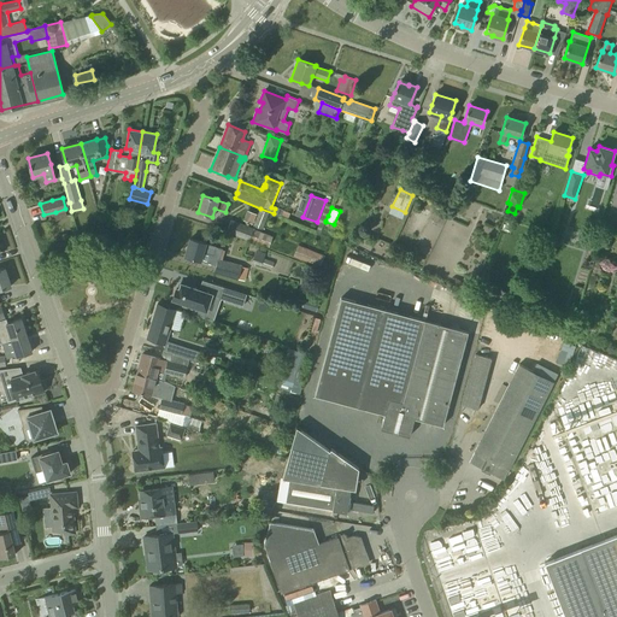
[(259,210),(253,225),(262,229),(269,212),(259,210)]
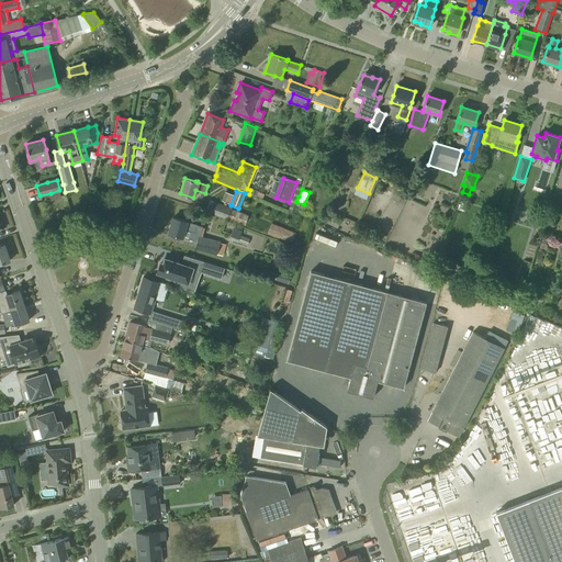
[(225,192),(222,201),(231,204),(234,195),(225,192)]
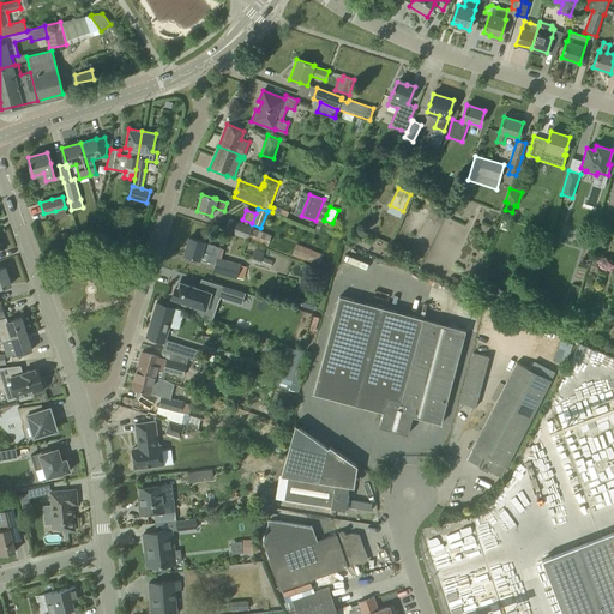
[(271,235),(253,228),(230,220),(226,230),(248,239),(268,246),(271,235)]
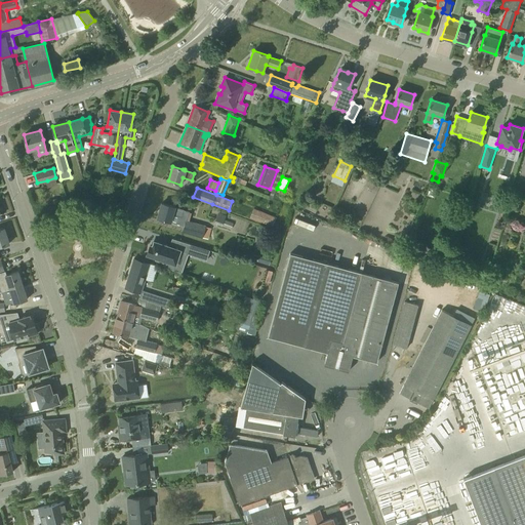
[(175,207),(161,203),(157,218),(170,221),(185,226),(183,233),(202,238),(202,237),(208,239),(211,228),(205,227),(187,221),(188,218),(190,211),(175,207)]
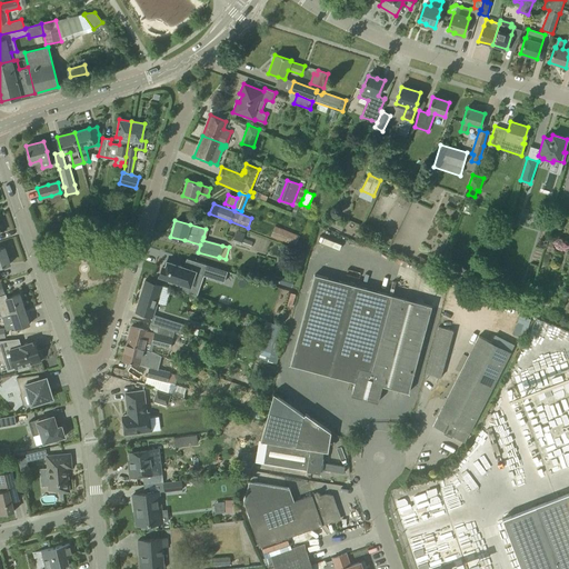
[(299,236),(275,226),(271,236),(295,246),(299,236)]
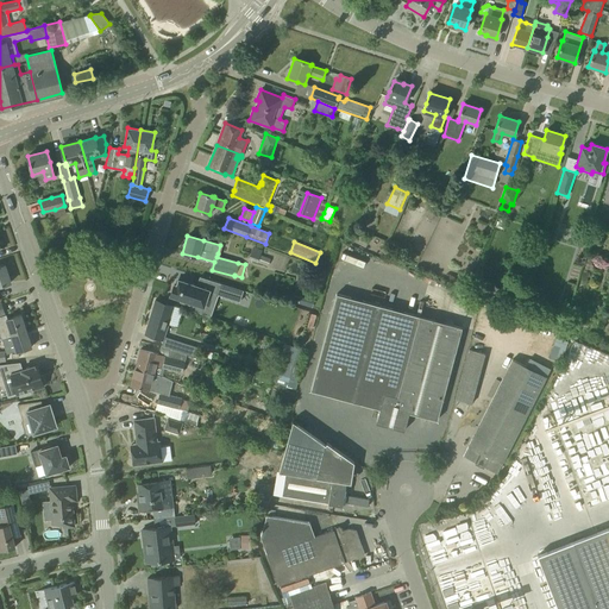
[(253,246),(249,259),(257,263),(258,262),(268,265),(270,259),(261,256),(263,250),(253,246)]
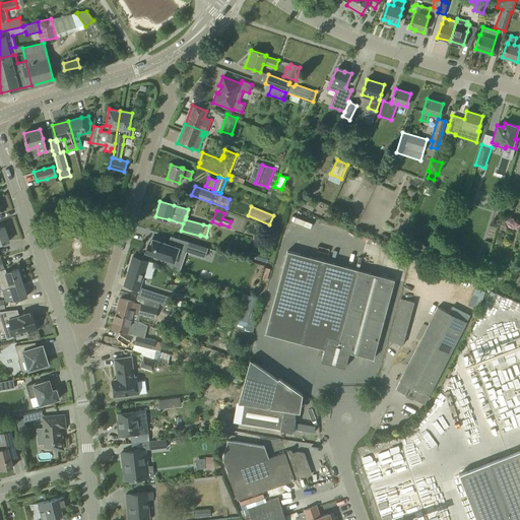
[(0,244),(9,241),(4,225),(0,226),(0,244)]
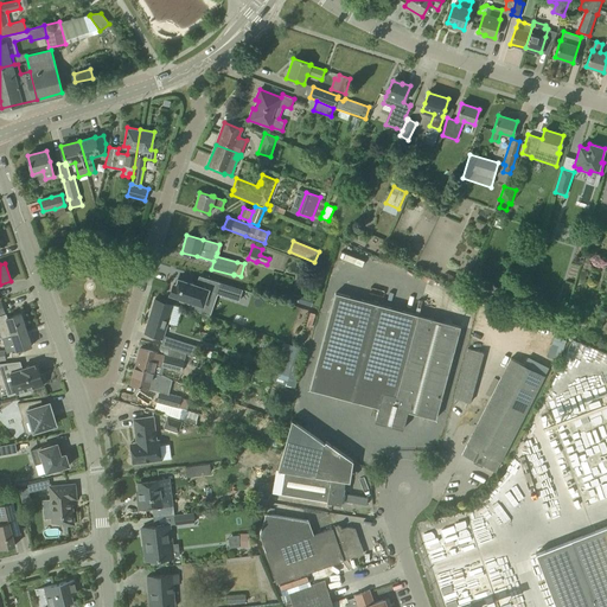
[(173,283),(170,294),(180,298),(179,301),(190,305),(189,308),(200,312),(209,289),(178,279),(176,285),(173,283)]
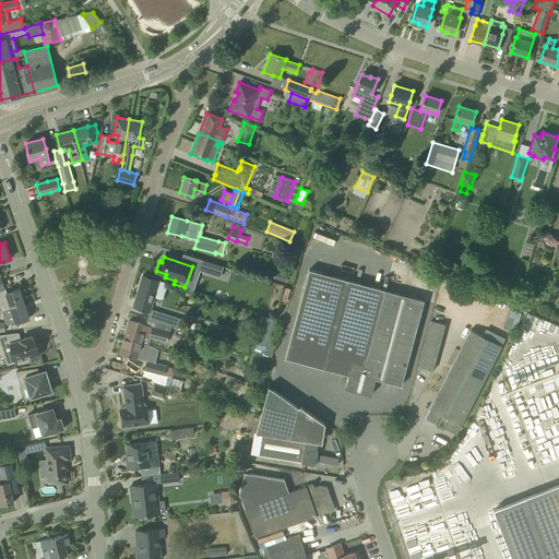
[(201,260),(198,271),(221,277),(224,268),(201,260)]
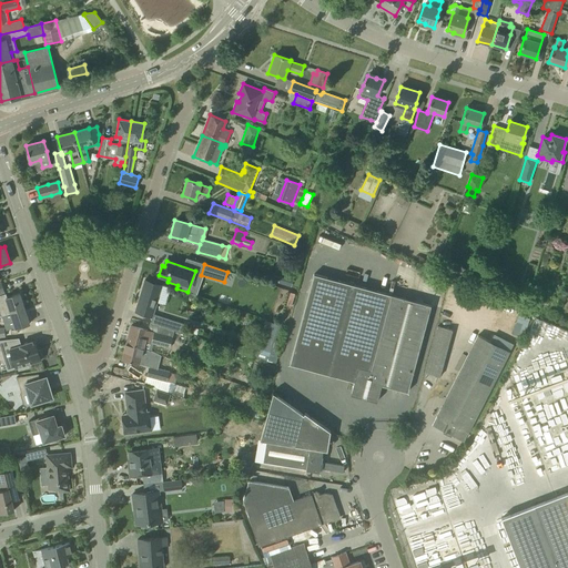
[(407,392),(411,381),(430,306),(391,295),(353,284),(314,274),(290,364),(354,382),(351,394),(377,402),(382,385),(407,392)]
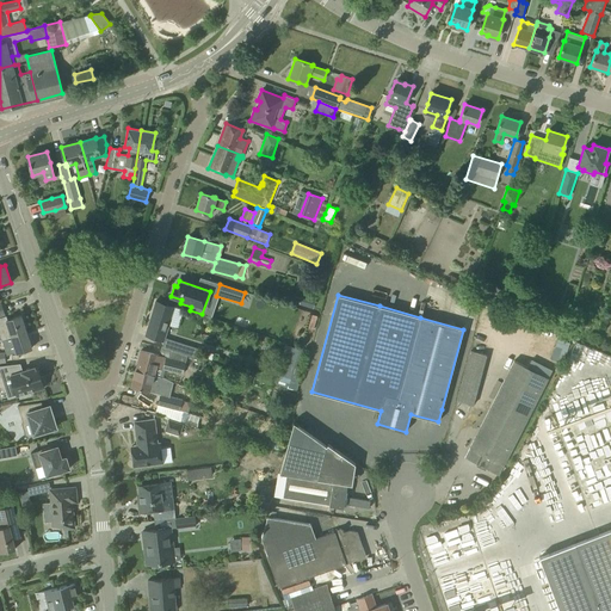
[(174,307),(167,304),(155,301),(144,335),(164,341),(165,337),(174,307)]
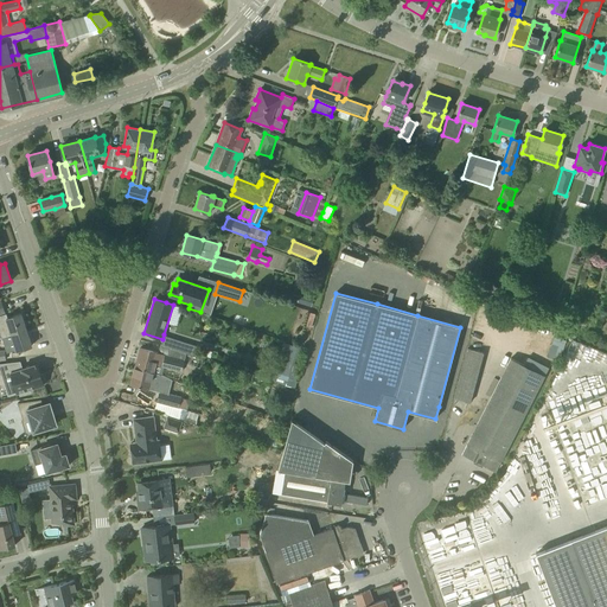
[(0,315),(0,333),(1,338),(2,337),(26,330),(20,313),(10,317),(6,318),(5,314),(0,315)]
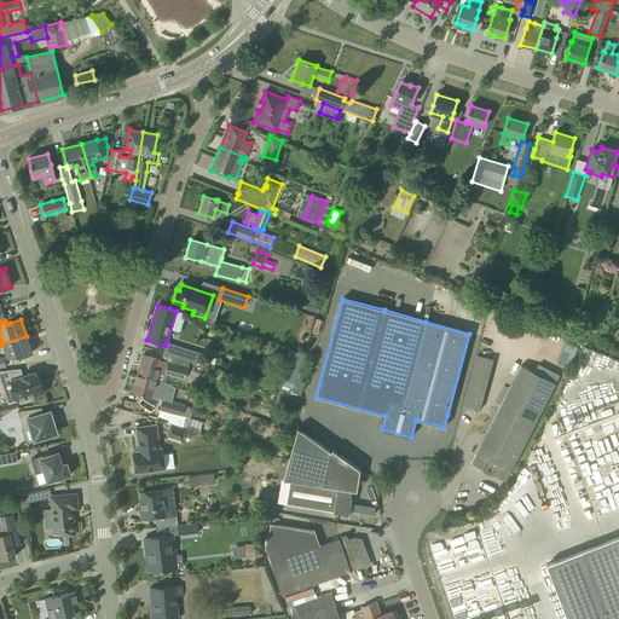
[(33,353),(27,336),(3,343),(7,359),(16,356),(17,358),(33,353)]
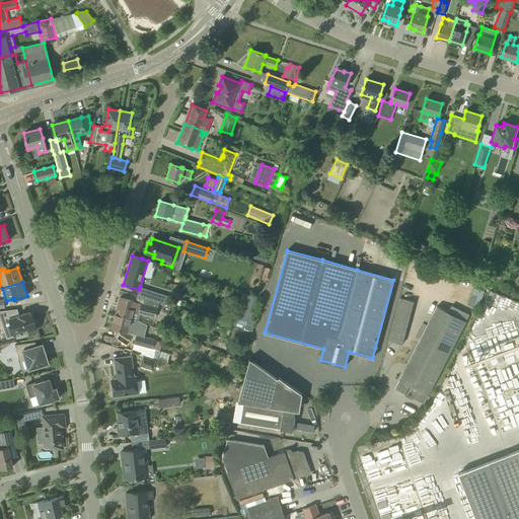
[(139,290),(137,294),(146,297),(149,289),(140,286),(139,290)]
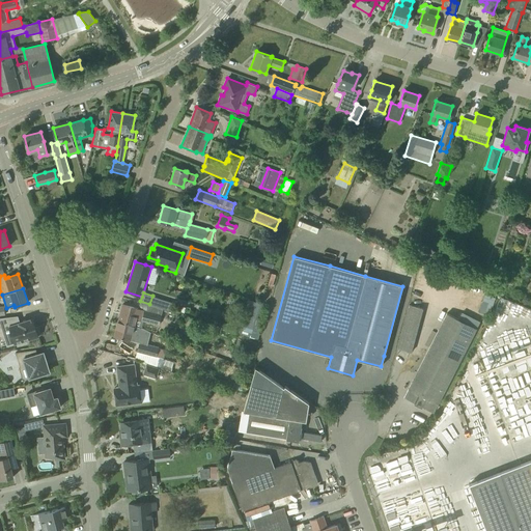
[(492,308),(496,298),(484,294),(481,304),(492,308)]
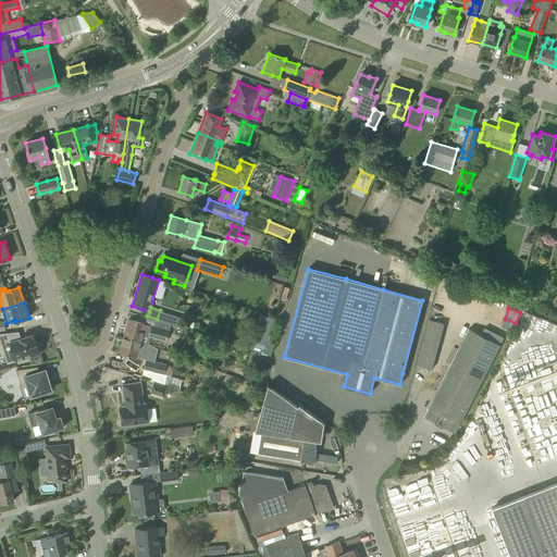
[(171,324),(177,326),(181,316),(168,311),(163,321),(171,324)]
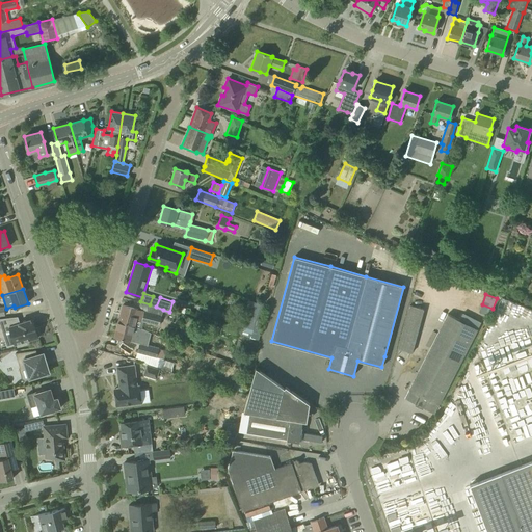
[(237,333),(258,337),(265,303),(245,299),(237,333)]
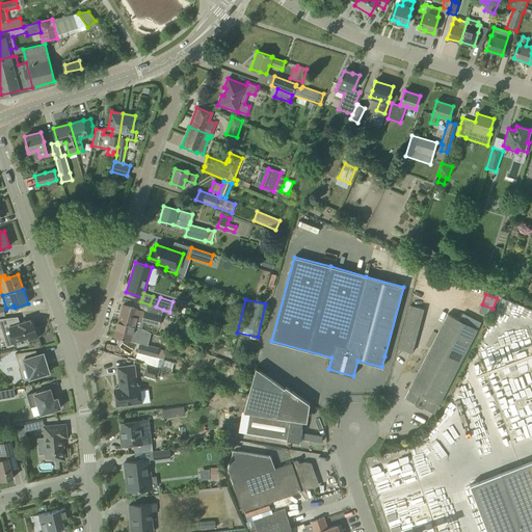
[(123,304),(117,322),(141,328),(143,321),(151,324),(159,325),(163,310),(156,307),(150,304),(140,301),(138,309),(123,304)]
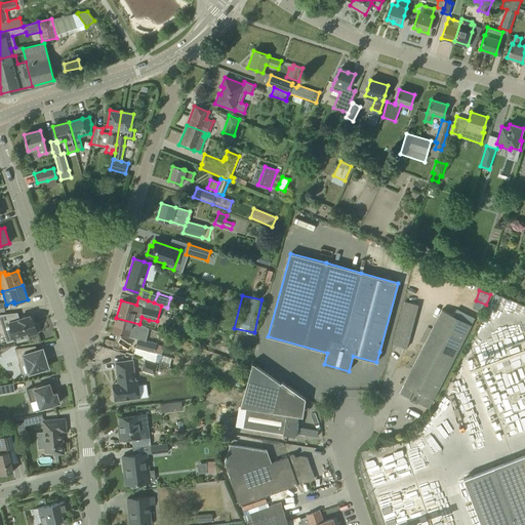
[(407,349),(418,305),(404,300),(392,345),(407,349)]
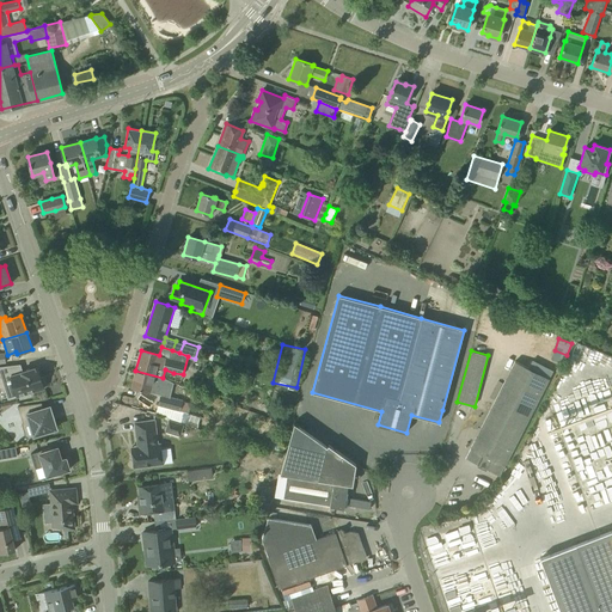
[(500,476),(505,465),(549,379),(514,361),(465,458),(478,465),(479,464),(488,467),(487,470),(500,476)]
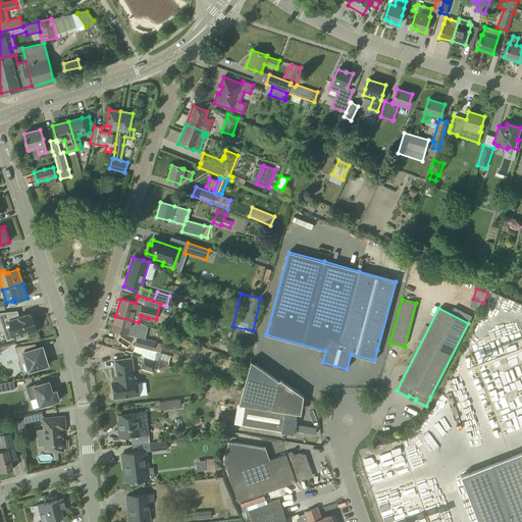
[(0,312),(0,320),(3,332),(11,330),(13,338),(15,337),(16,341),(25,337),(24,334),(38,330),(37,328),(39,327),(37,321),(35,322),(32,313),(30,314),(30,313),(19,316),(17,310),(0,312)]
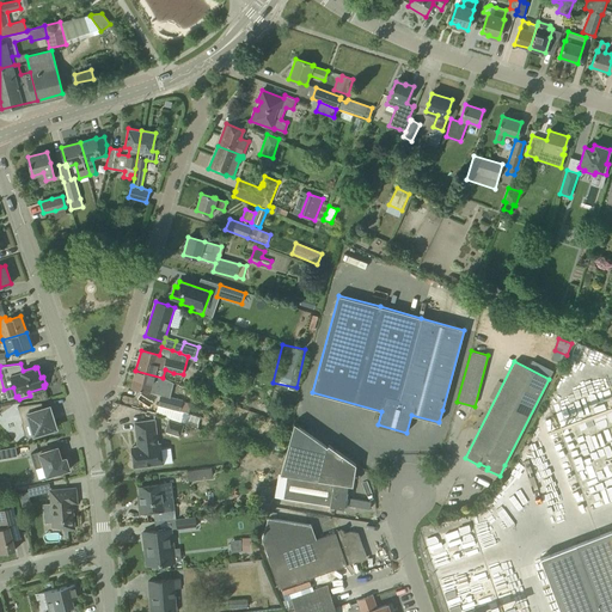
[(135,371),(130,387),(142,391),(155,395),(158,395),(161,395),(164,395),(169,380),(165,379),(163,378),(135,371)]
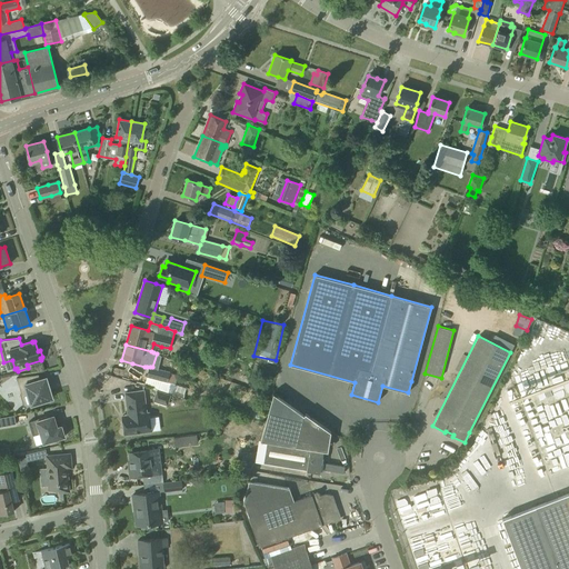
[(168,382),(170,371),(152,367),(150,367),(147,377),(168,382)]
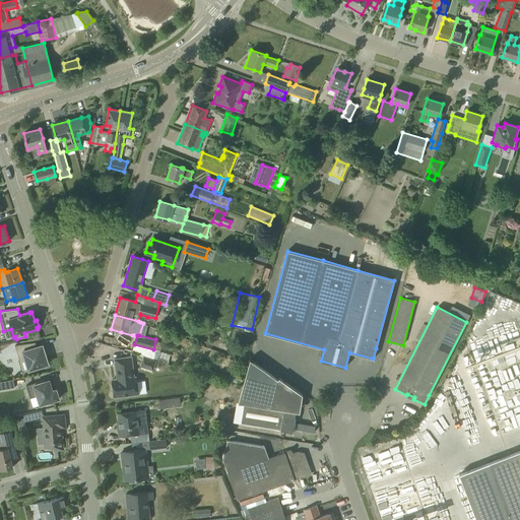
[(35,342),(15,345),(19,360),(20,360),(24,358),(28,370),(27,371),(47,367),(46,367),(45,367),(45,366),(49,365),(47,359),(42,344),(37,346),(35,342)]
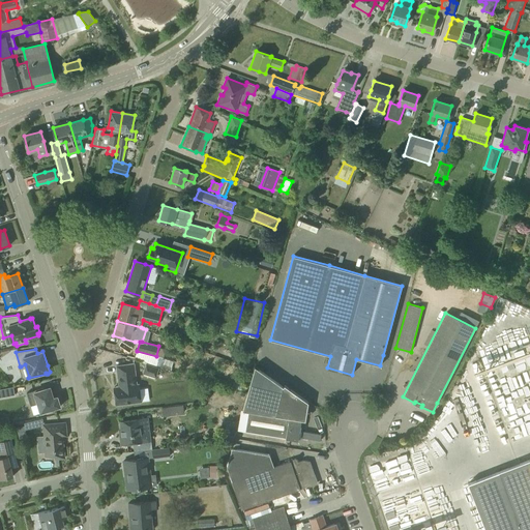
[(117,386),(114,387),(114,392),(116,405),(126,404),(130,404),(130,406),(141,405),(141,402),(141,401),(149,400),(148,388),(139,389),(139,384),(137,384),(134,363),(126,364),(116,365),(119,386),(117,386)]
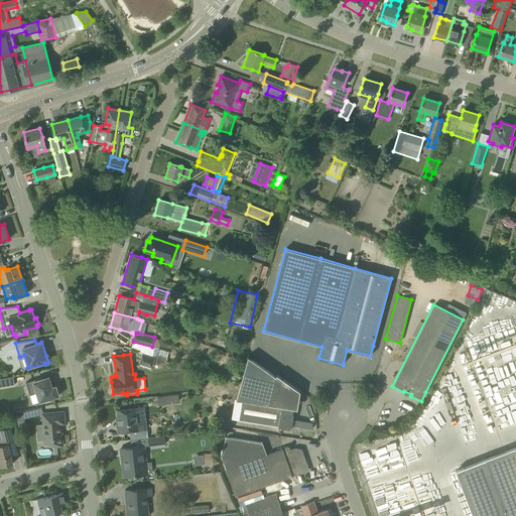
[(154,358),(142,354),(139,364),(151,367),(154,358)]
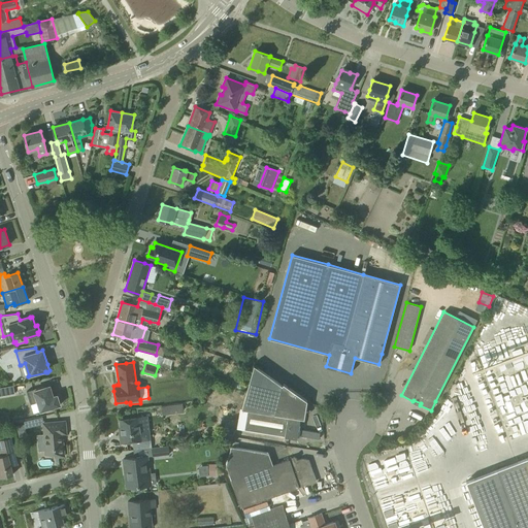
[(254,365),(241,408),(248,409),(243,429),(287,437),(297,438),(297,437),(302,438),(304,436),(319,439),(320,432),(298,429),(301,415),(296,414),(306,400),(284,384),(282,385),(254,365)]
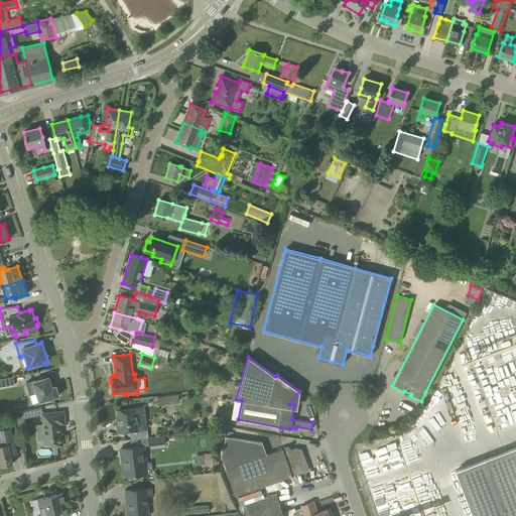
[(13,377),(0,379),(0,386),(14,384),(13,377)]
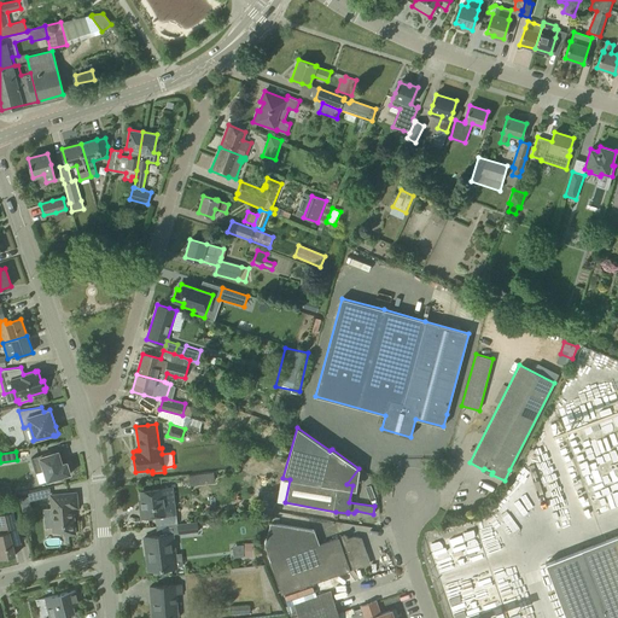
[(52,452),(30,458),(35,473),(44,471),(47,481),(48,481),(50,483),(59,479),(58,478),(70,473),(66,462),(62,464),(58,452),(53,453),(52,452)]
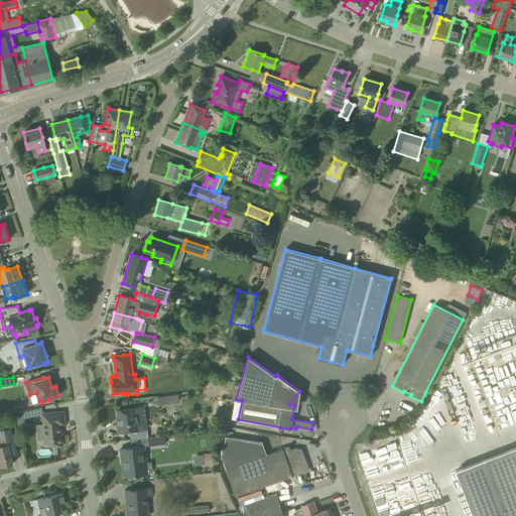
[(210,377),(205,388),(210,391),(212,386),(220,390),(223,384),(210,377)]
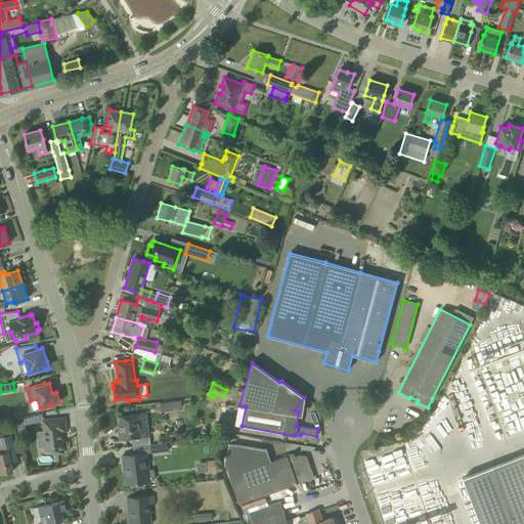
[(181,400),(160,402),(161,411),(182,408),(181,400)]
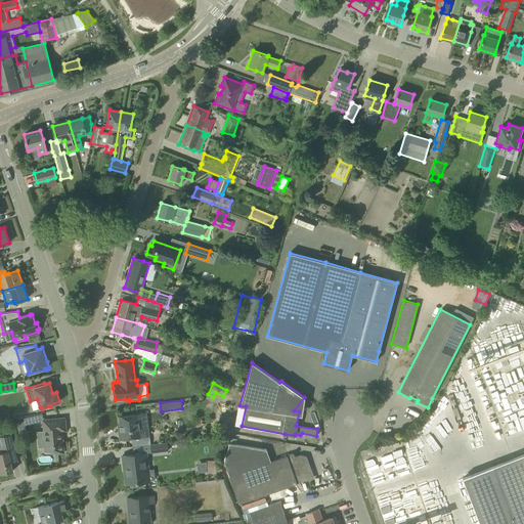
[(120,439),(130,438),(145,436),(144,428),(138,429),(136,413),(119,417),(121,429),(119,430),(120,439)]
